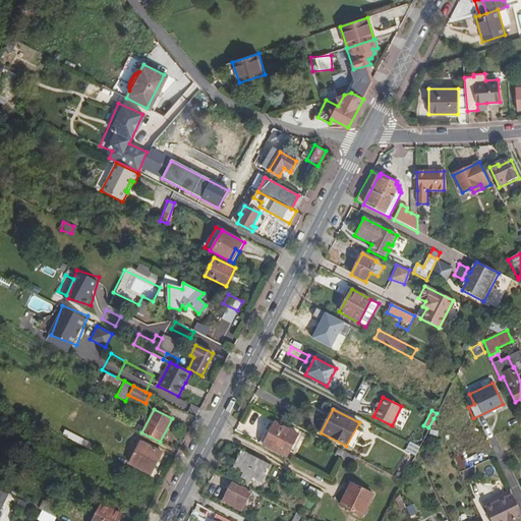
[(35,425),(27,420),(22,428),(31,432),(35,425)]
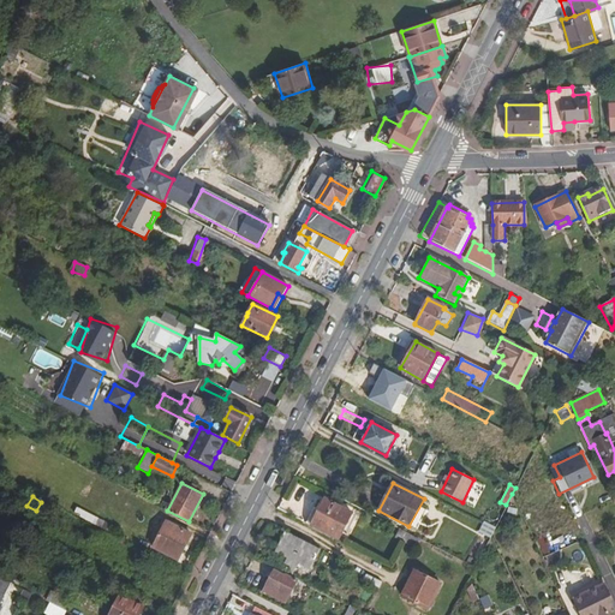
[(324,499),(310,526),(338,539),(351,513),(324,499)]
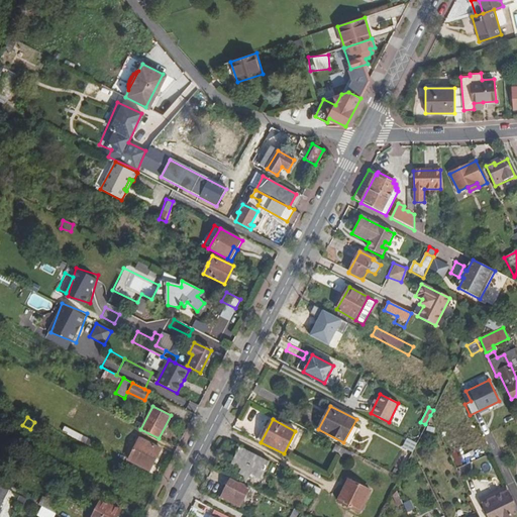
[(428,424),(423,433),(430,437),(435,427),(428,424)]
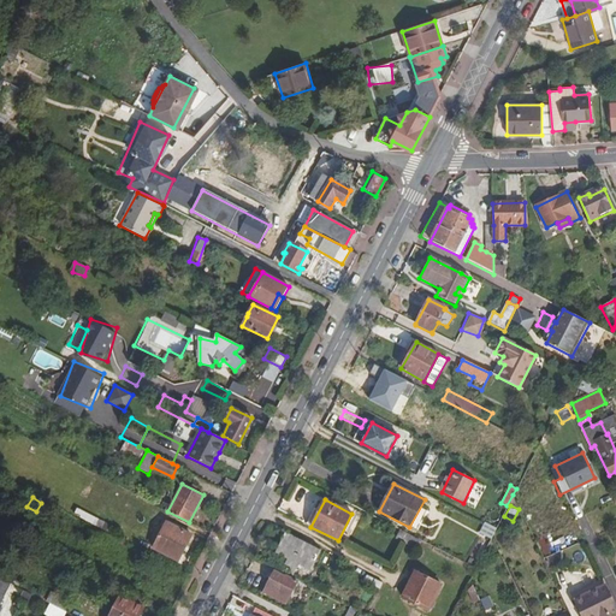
[(83,520),(94,525),(98,519),(87,514),(83,520)]
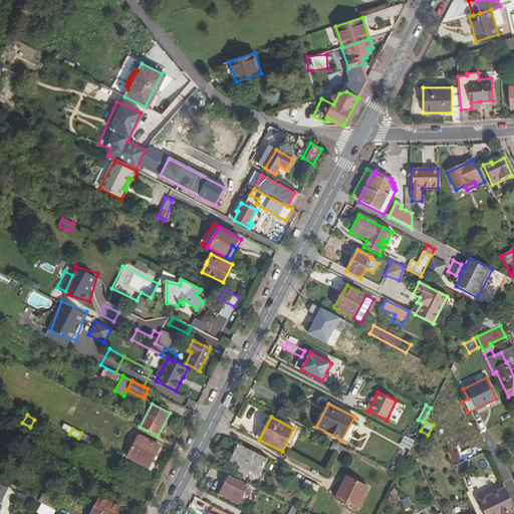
[(149,468),(160,446),(139,436),(138,437),(135,436),(126,452),(130,454),(127,457),(149,468)]
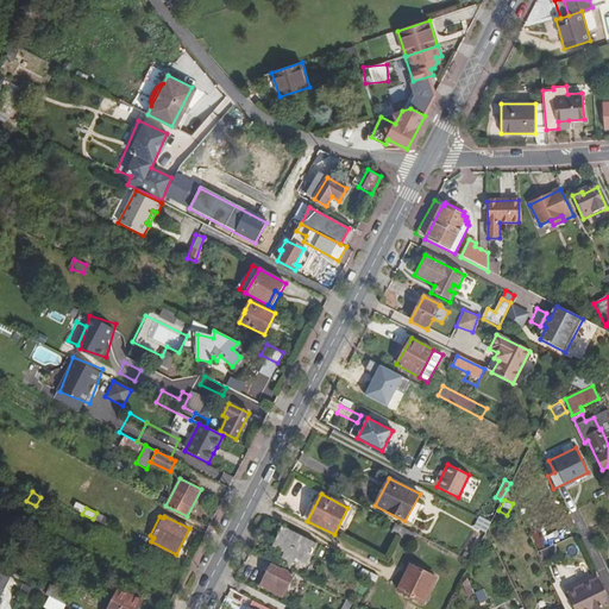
[(473,526),(484,532),(489,522),(478,516),(473,526)]
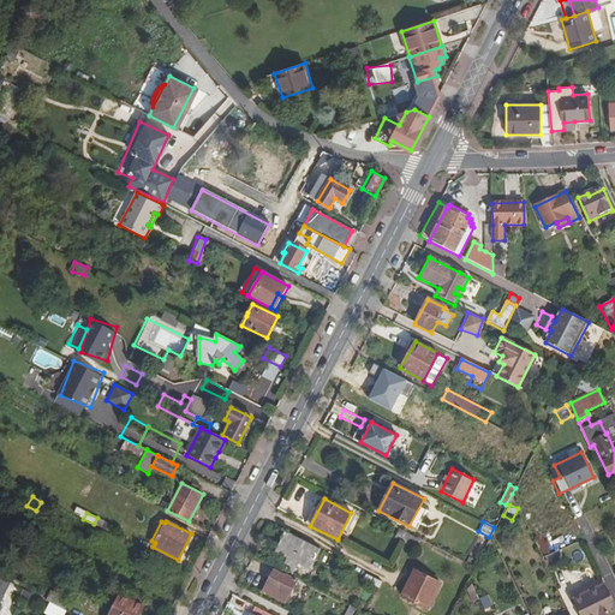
[(123,553),(129,542),(95,525),(91,530),(102,535),(100,541),(123,553)]
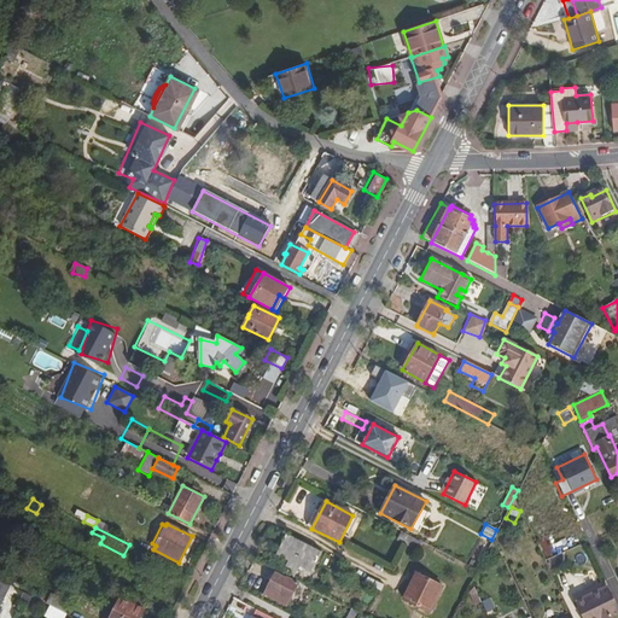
[(406,544),(410,536),(401,531),(396,540),(406,544)]
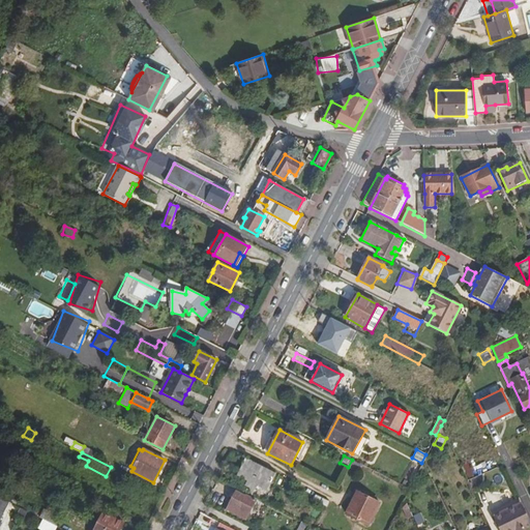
[(275,474),(245,459),(237,475),(246,480),(244,486),(254,491),(252,495),(261,500),(275,475),(275,474)]
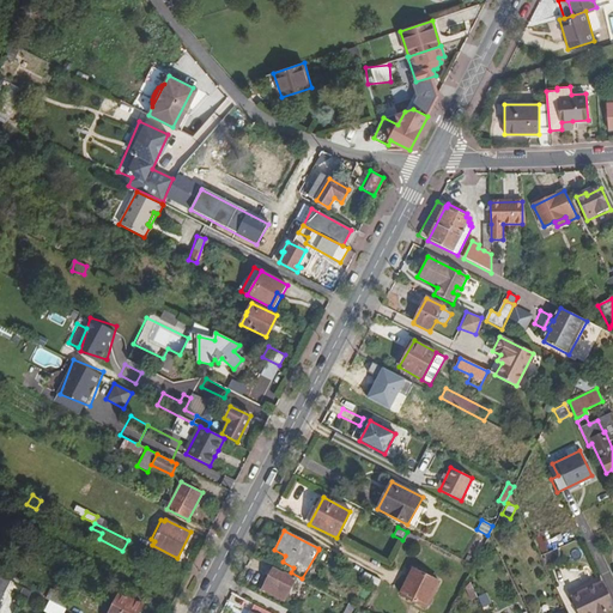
[(417,536),(407,532),(402,540),(413,545),(417,536)]
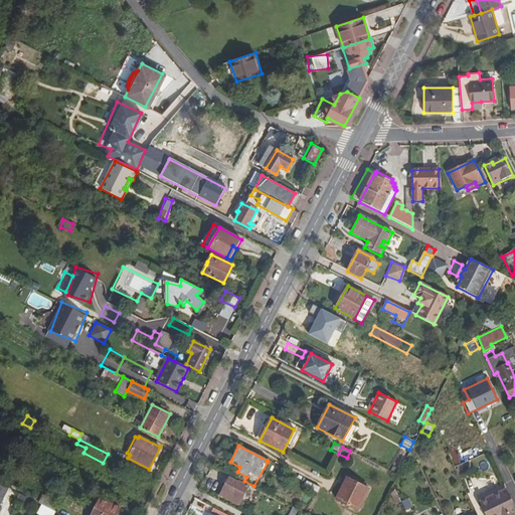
[(280,467),(271,462),(266,472),(274,477),(280,467)]
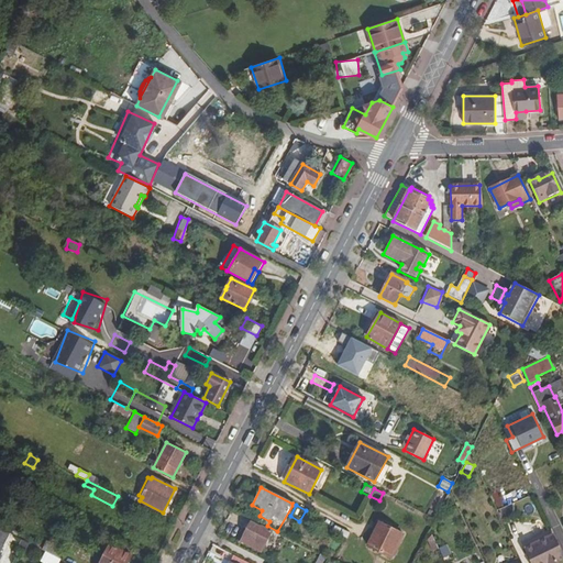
[(166,521),(144,510),(141,516),(151,520),(150,522),(162,529),(166,521)]
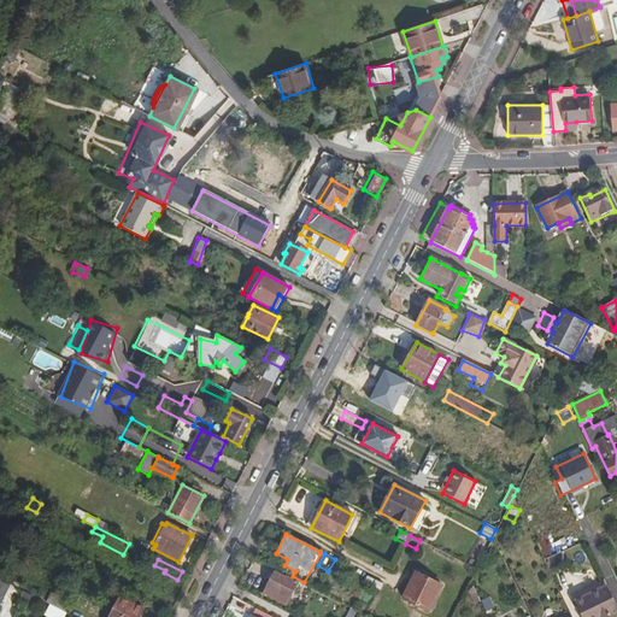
[(89,575),(75,568),(70,580),(83,587),(89,575)]
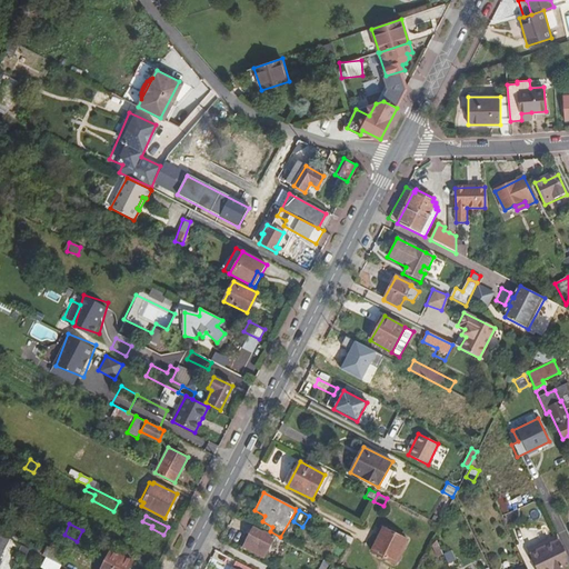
[(248,543),(247,545),(266,553),(273,538),(262,532),(262,533),(252,529),(246,542),(248,543)]
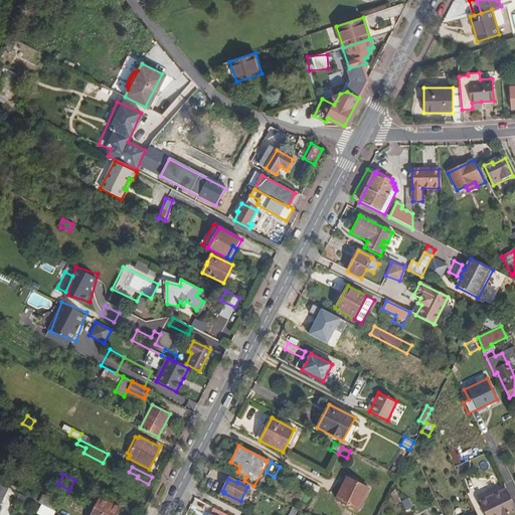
[(368,489),(347,479),(335,499),(357,510),(368,489)]
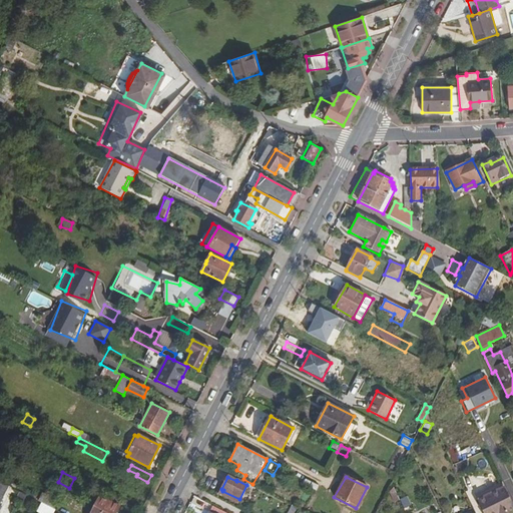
[(304,479),(302,484),(316,490),(318,485),(304,479)]
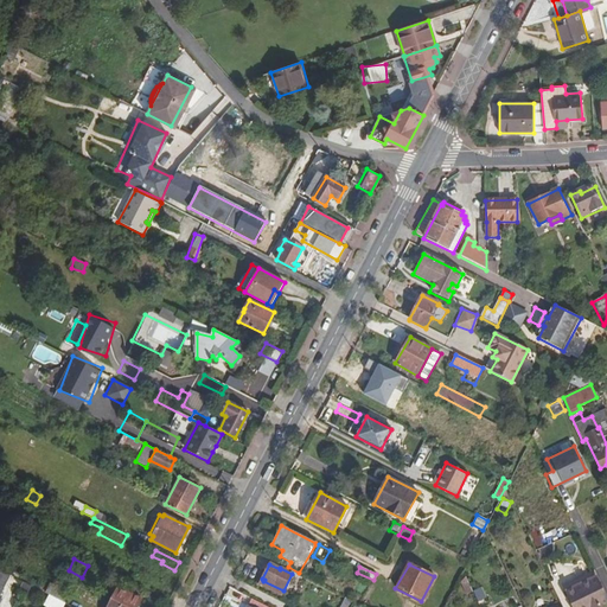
[(0,593),(10,574),(0,569),(0,593)]
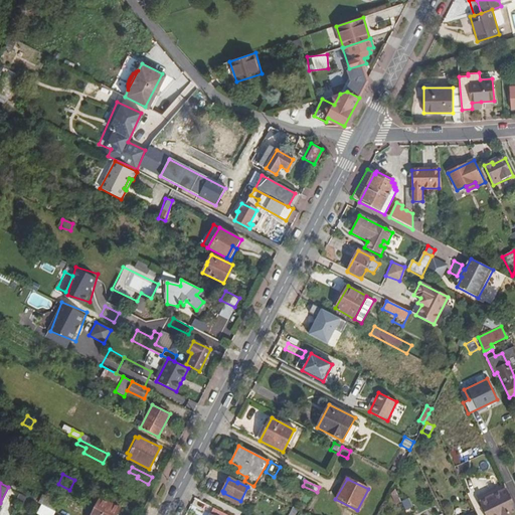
[(88,489),(76,483),(72,491),(84,497),(88,489)]
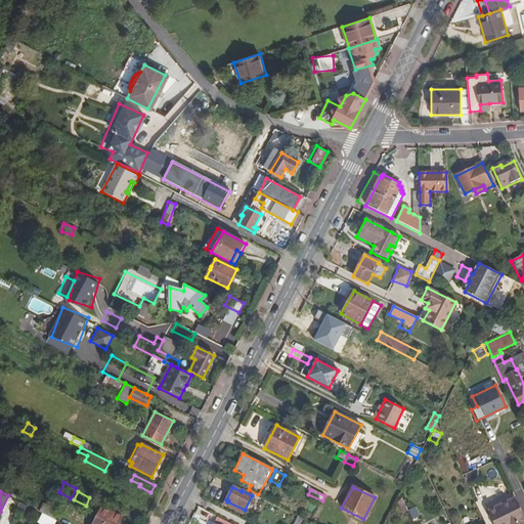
[(521,523),(520,522),(523,520),(523,515),(516,497),(488,511),(493,523),(521,523)]
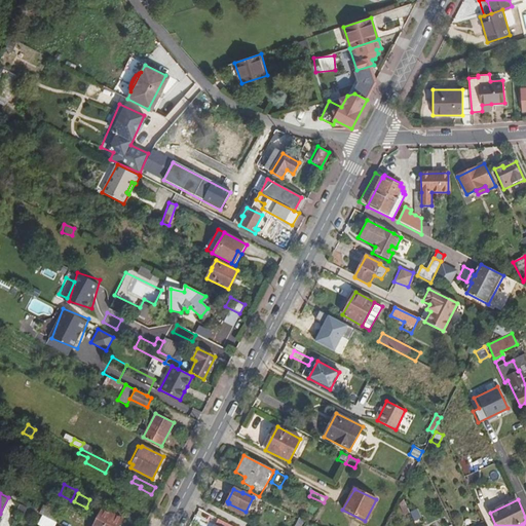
[(408,509),(405,501),(399,504),(402,512),(408,509)]
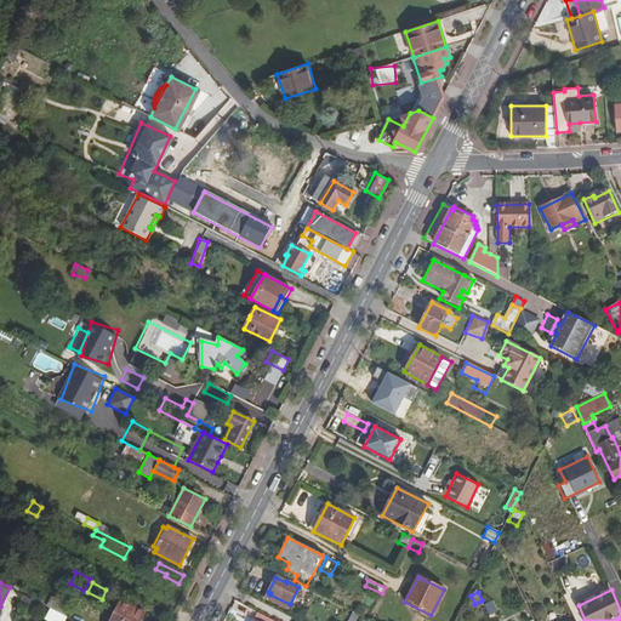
[(288,610),(290,604),(269,594),(267,599),(288,610)]
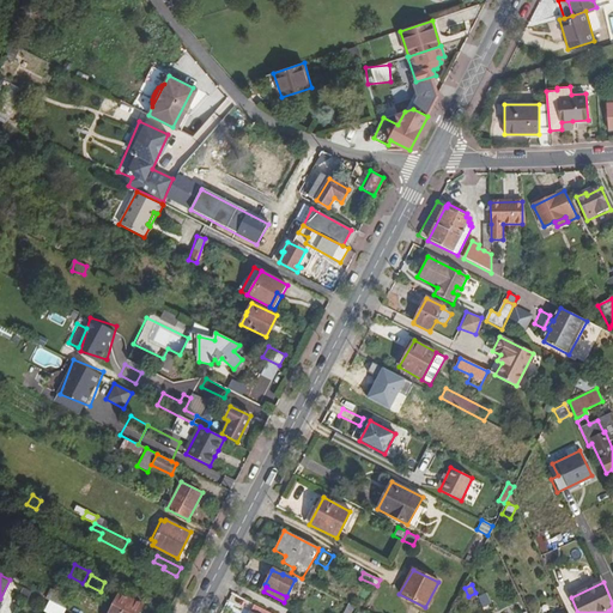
[(50,589),(46,599),(67,610),(72,601),(50,589)]
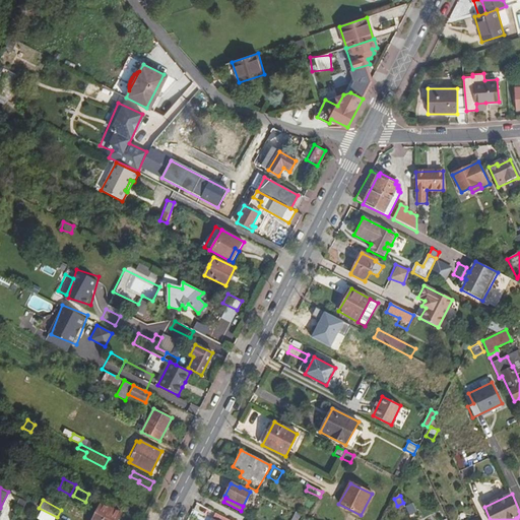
[(117,519),(121,513),(102,503),(91,519),(117,519)]
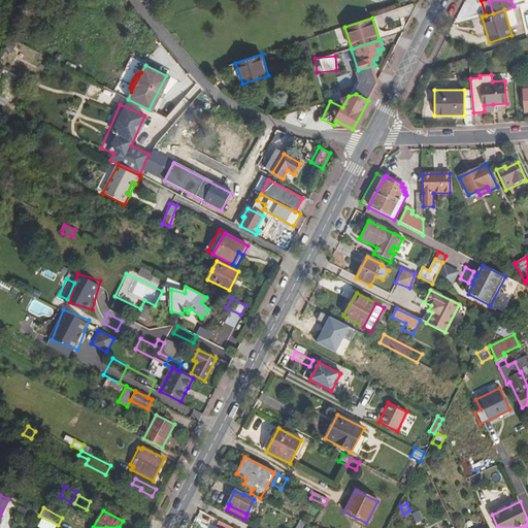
[(416,524),(423,520),(417,510),(410,515),(416,524)]
